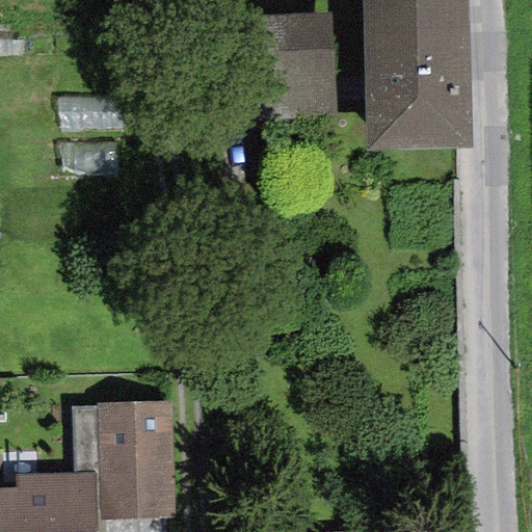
[(464,0),(362,0),(365,151),(467,149),(464,0)]
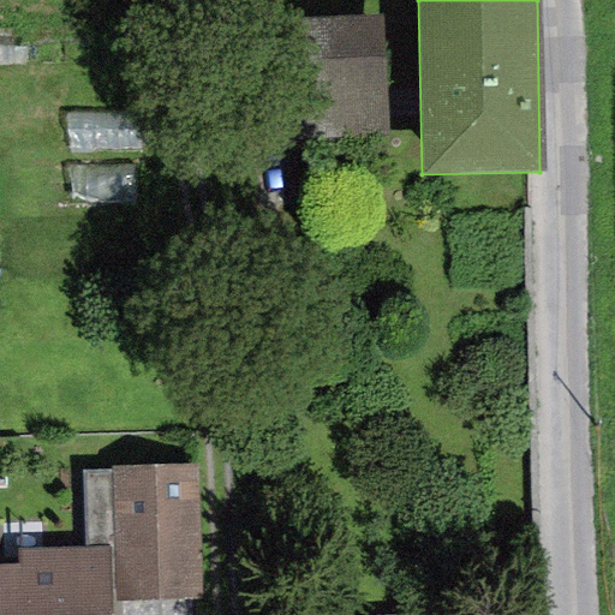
[(292,143),(387,137),(380,13),(285,19),(292,143)]
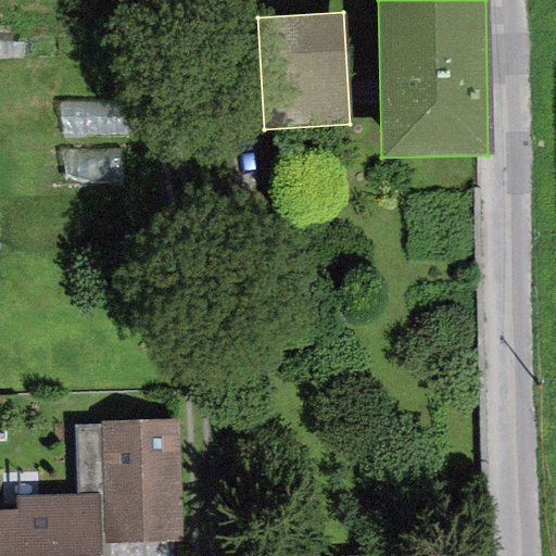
[(351,102),(380,101),(379,23),(350,23),(351,102)]
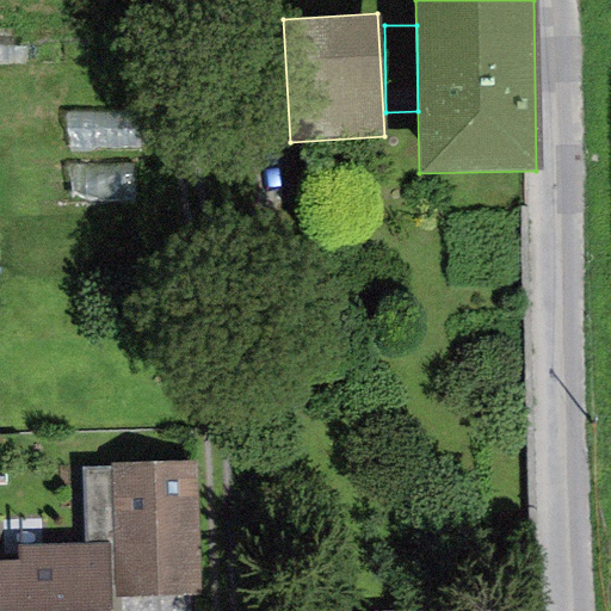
[(81,468),(84,544),(110,544),(111,598),(199,596),(195,463),(110,463),(110,468),(81,468)]
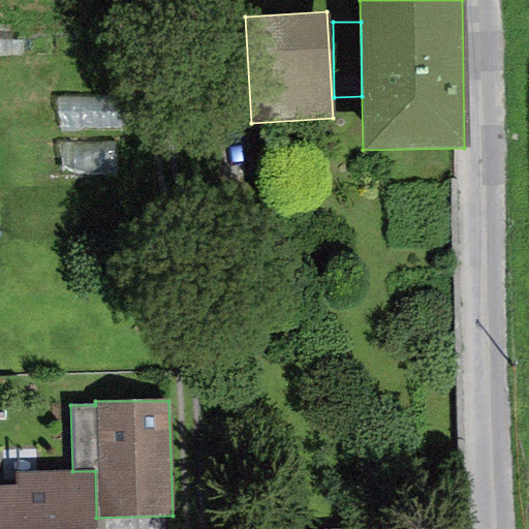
[(96,528),(96,518),(95,471),(72,471),(16,473),(17,487),(0,487),(0,528),(96,528)]
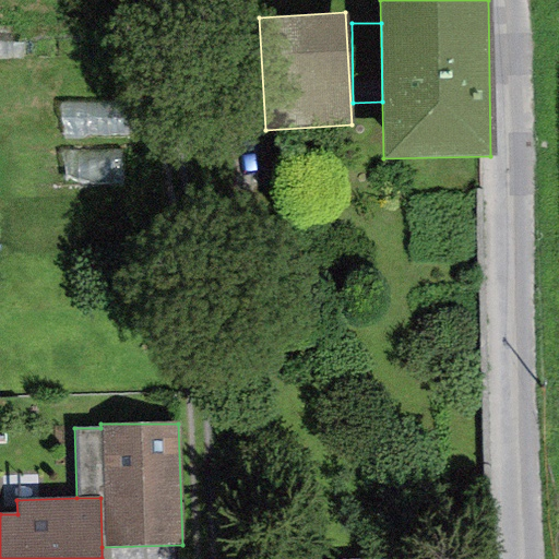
All buildings are outlined.
